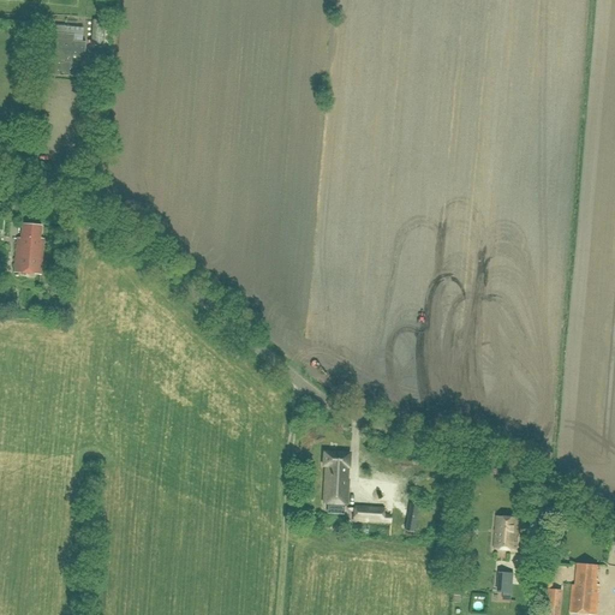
[(103,46),(106,22),(93,21),(90,45),(103,46)]
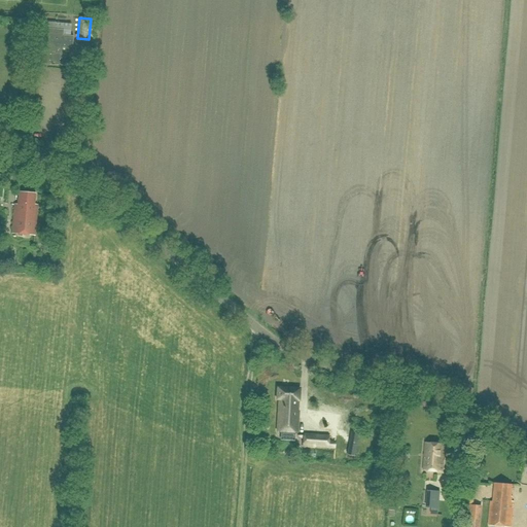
[(63,31),(46,29),(39,29),(39,34),(39,39),(35,39),(33,64),(70,67),(72,37),(63,36),(63,31)]
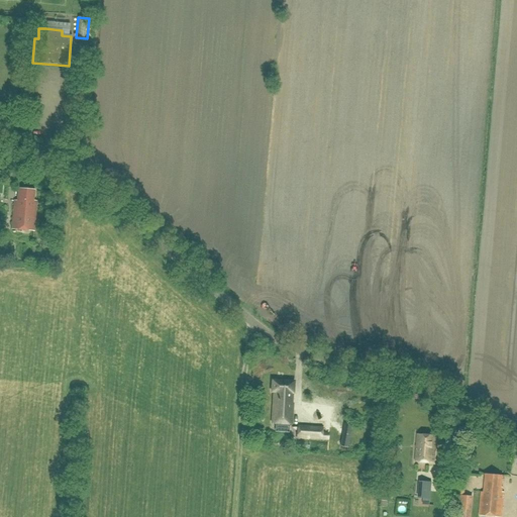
[(13,206),(11,229),(34,231),(36,202),(33,201),(34,190),(18,189),(16,207),(13,206)]
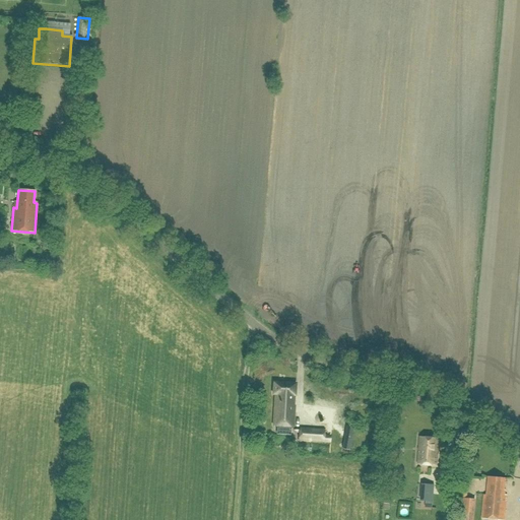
[(273,383),(273,394),(274,395),(273,427),(293,427),(294,384),(273,383)]
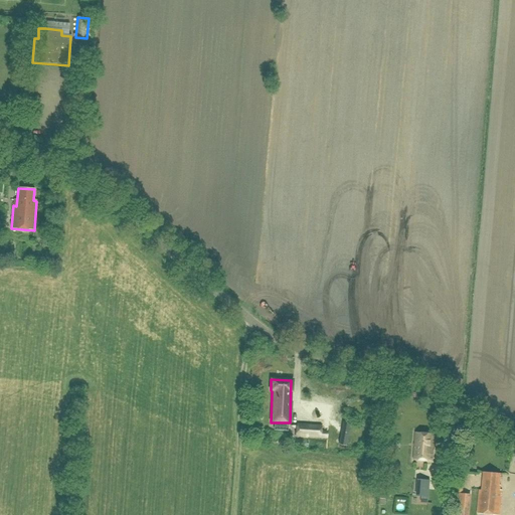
[(327,432),(321,432),(322,425),(296,423),(295,430),(295,438),(327,439),(327,432)]
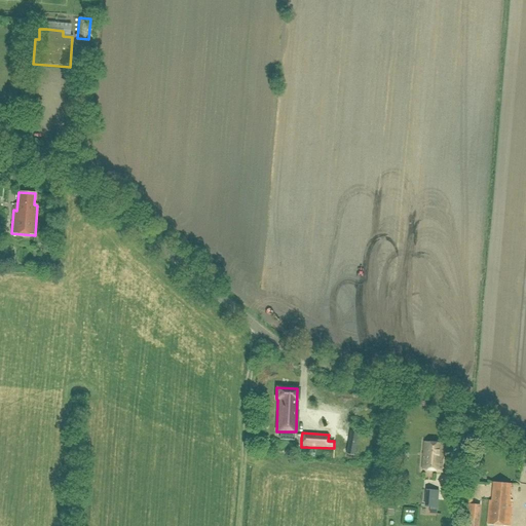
[(442,472),(443,444),(424,443),(422,471),(442,472)]
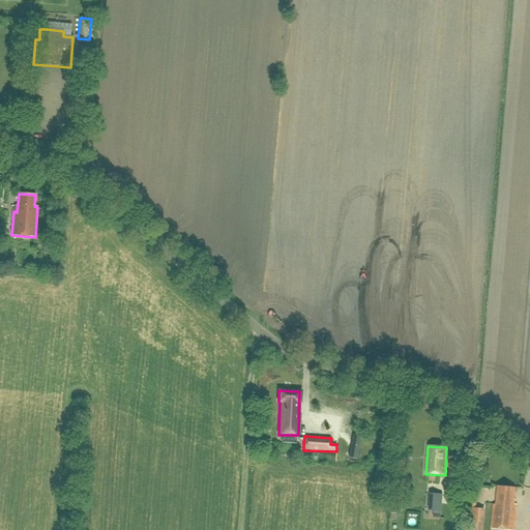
[(514,505),(514,500),(513,500),(514,489),(498,487),(496,505),(493,504),(491,528),(509,529),(513,529),(517,505),(514,505)]
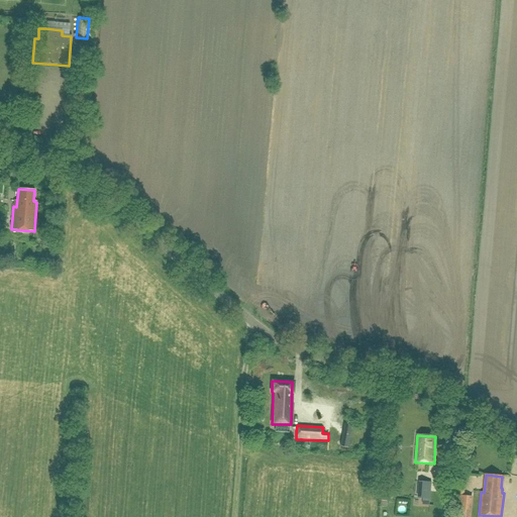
[(429,504),(431,483),(419,482),(418,498),(426,499),(426,503),(429,504)]
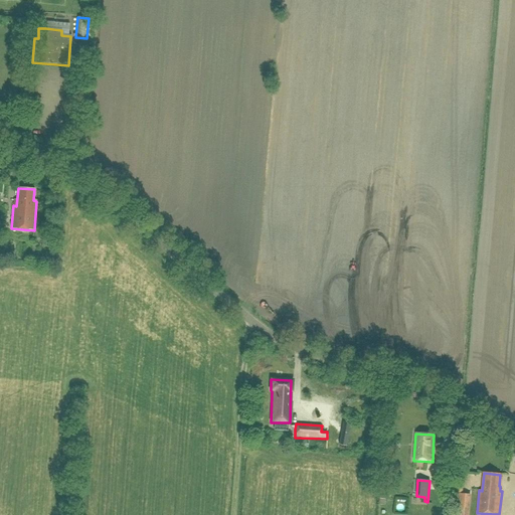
[(457,514),(469,514),(471,494),(459,493),(457,514)]
